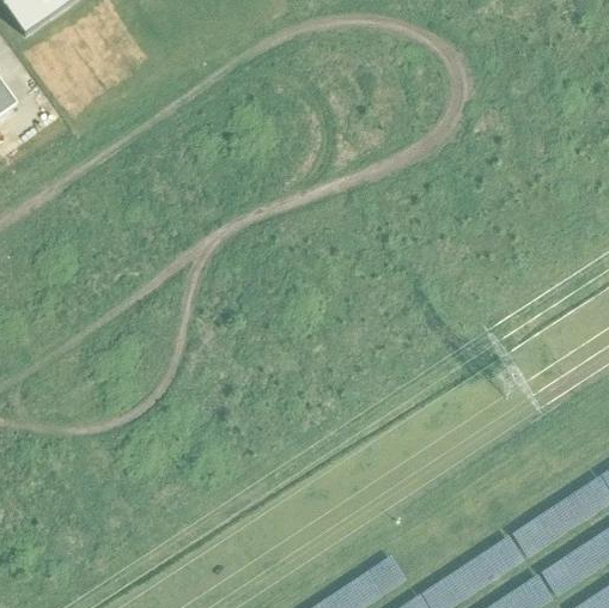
[(4,0),(29,36),(78,0),(4,0)]
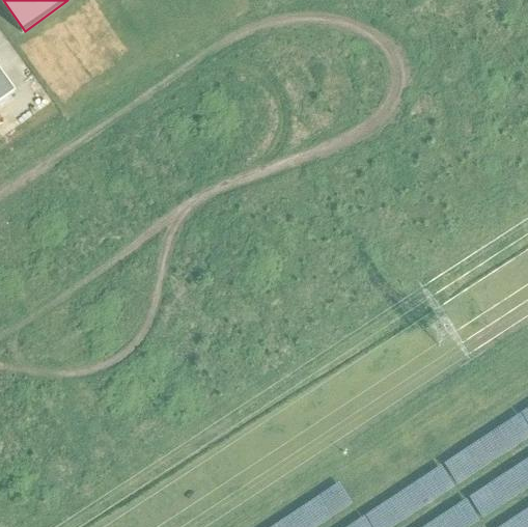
[(0,102),(18,89),(0,64),(0,102)]
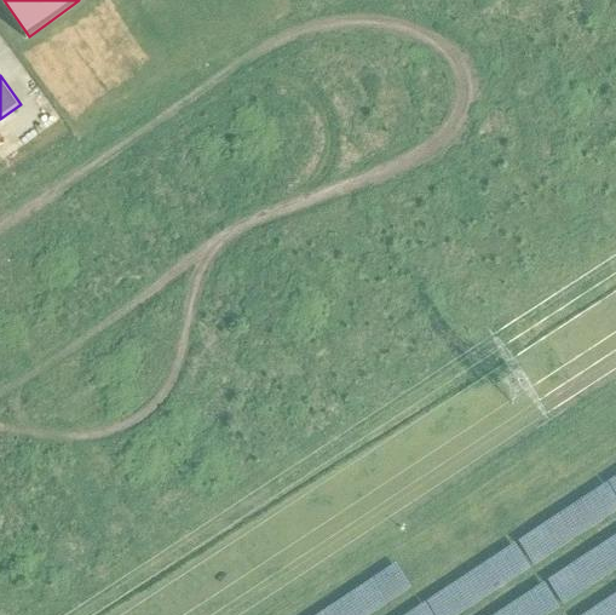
[(397,562),(345,590),(351,601),(358,597),(366,611),(410,587),(397,562)]
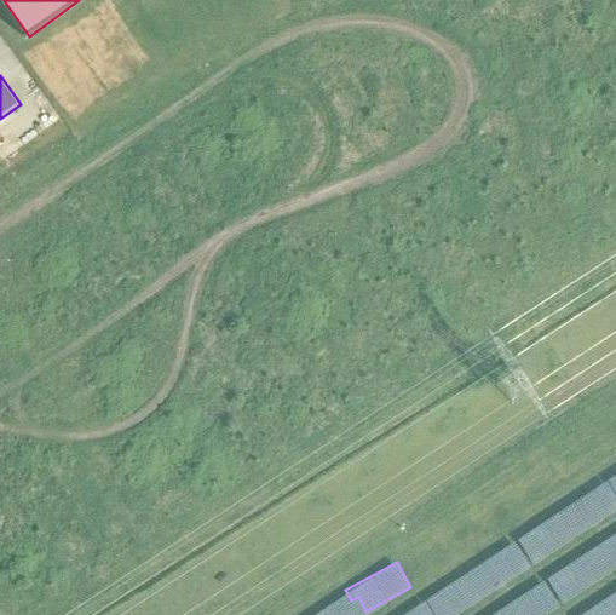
[(598,582),(591,565),(580,570),(577,562),(548,574),(559,598),(598,582)]
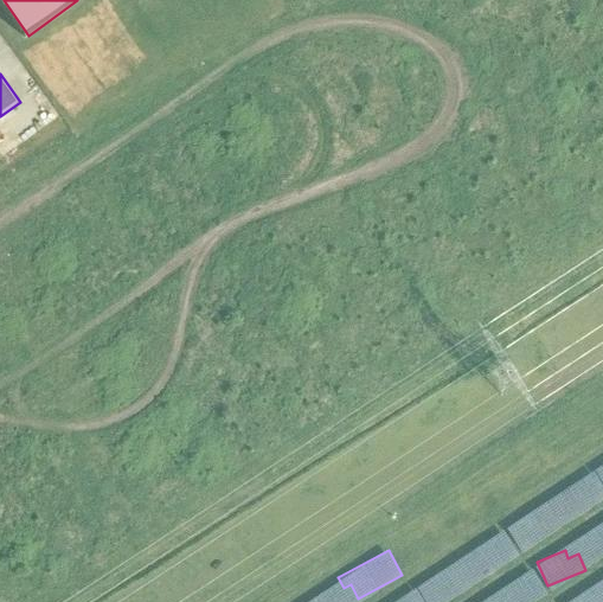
[(486,601),(528,601),(546,591),(531,569),(485,600),(486,601)]
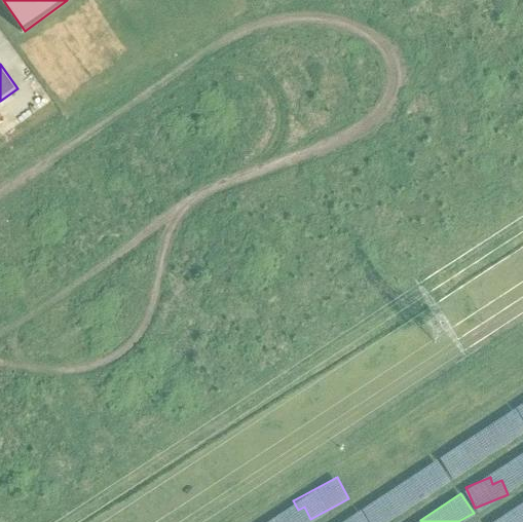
[(522,505),(521,502),(491,521),(522,521),(522,505)]
